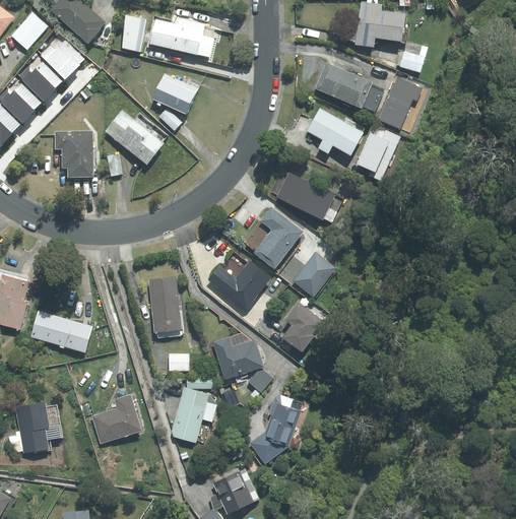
[(80,0),(60,0),(51,11),(90,45),(104,29),(102,28),(107,22),(80,0)]
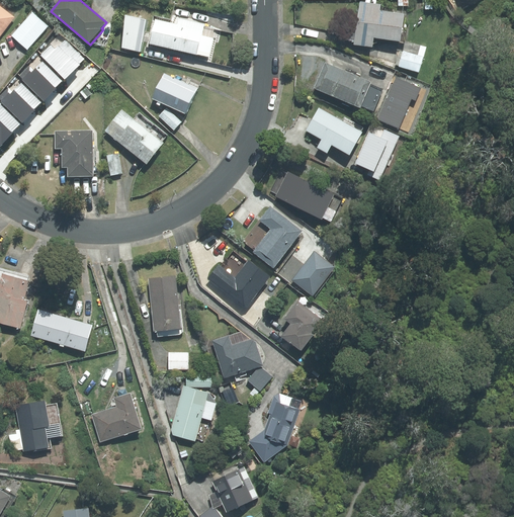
[(373,8),(354,4),(348,39),(366,42),(392,48),(397,18),(372,14),(373,8)]
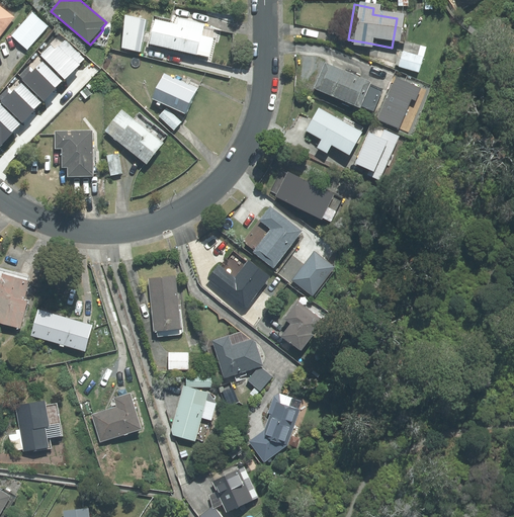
[(0,36),(13,18),(0,7),(0,36)]
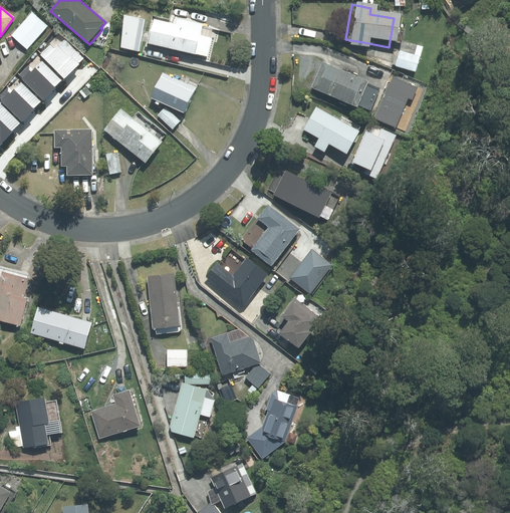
[(146,8),(125,15),(130,25),(149,18),(146,8)]
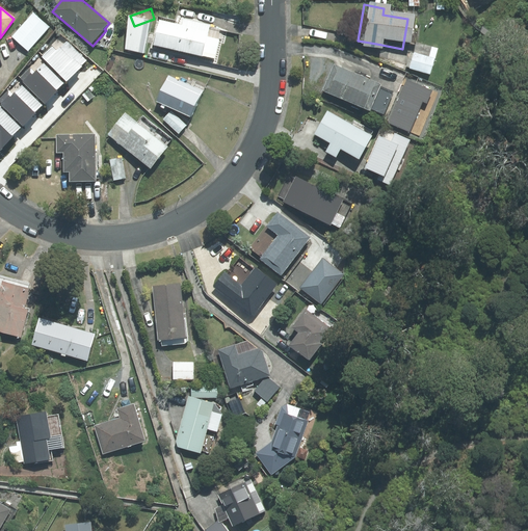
[(31,14),(10,37),(28,52),(49,28),(31,14)]
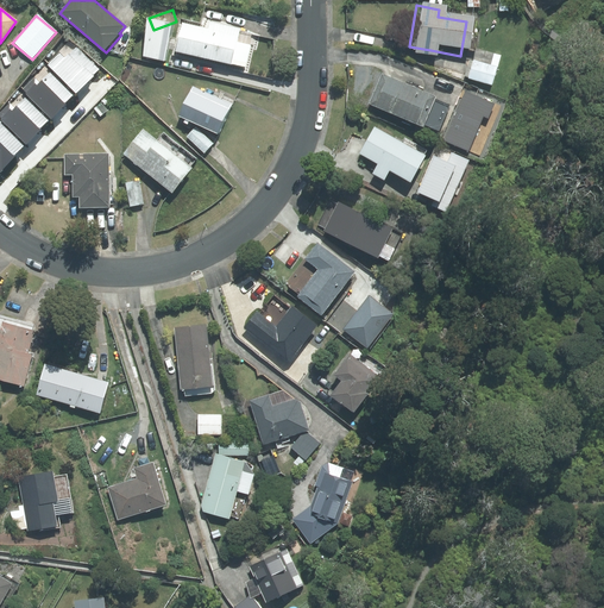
[(207,30),(181,24),(176,52),(232,64),(239,29),(208,23),(207,30)]
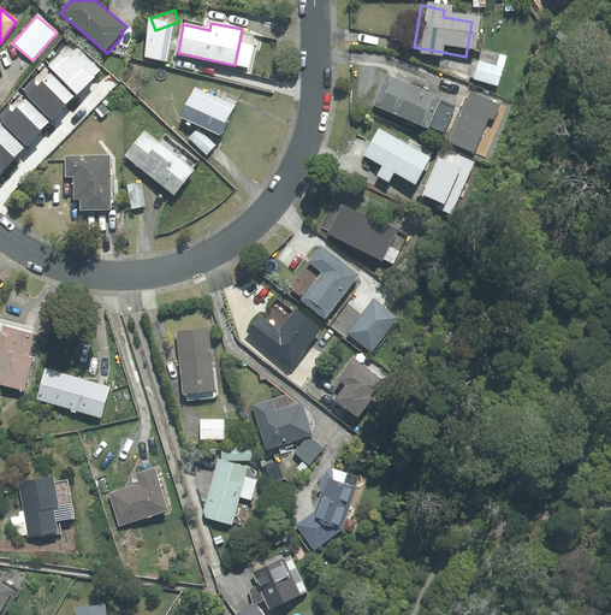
[(435,51),(414,47),(411,58),(433,61),(435,51)]
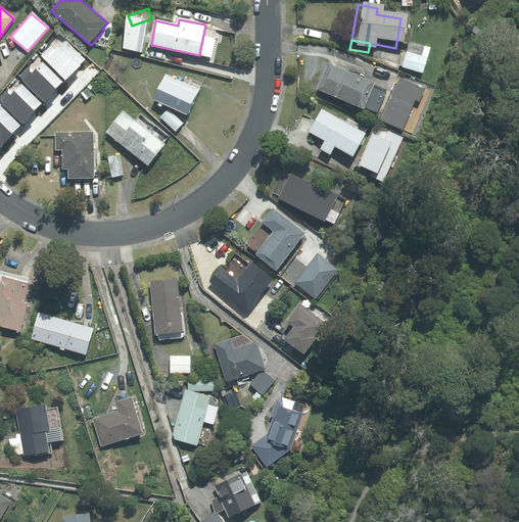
[(48,47),(38,57),(61,82),(77,66),(76,65),(81,60),(62,41),(51,51),(48,47)]
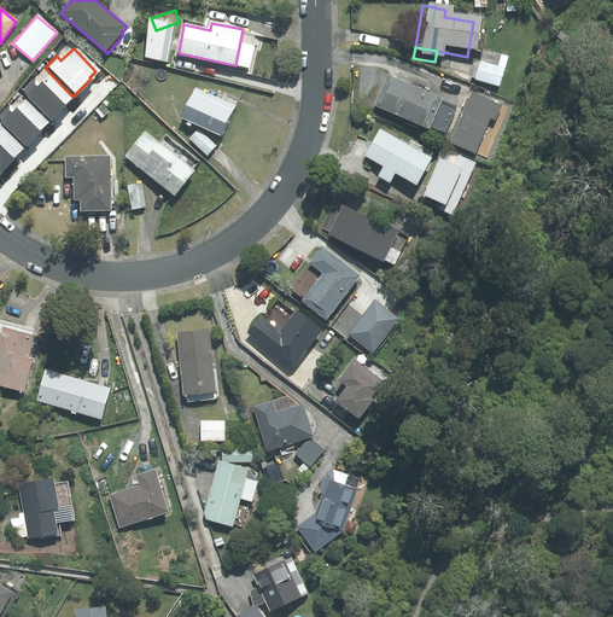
[(497,58),(494,57),(490,69),(497,71),(501,59),(497,58)]
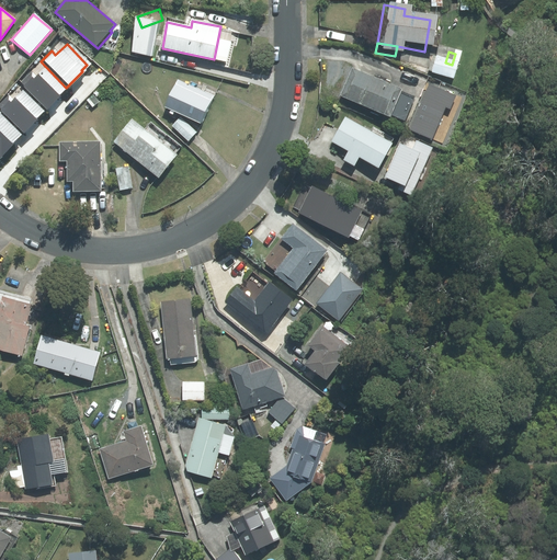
[(445,63),(431,58),(424,76),(446,82),(452,65),(445,63)]
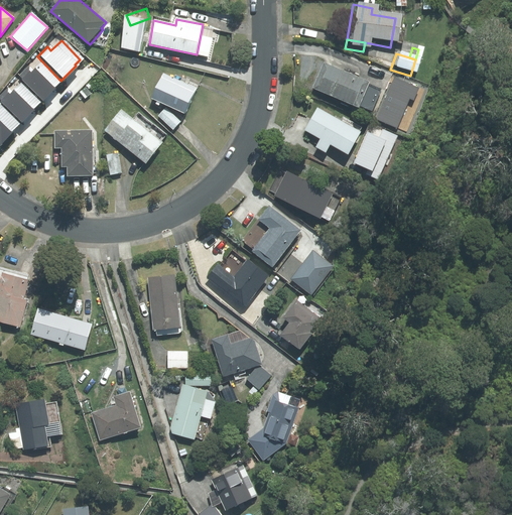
[(25,67),(16,77),(18,80),(17,81),(39,102),(58,82),(38,61),(29,71),(25,67)]
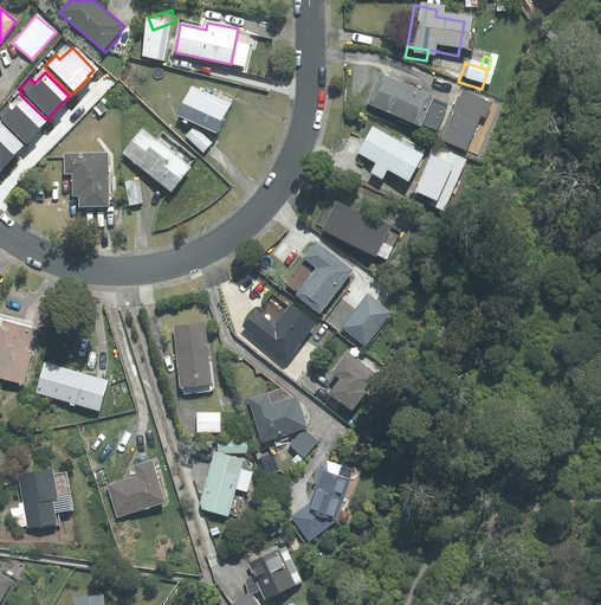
[(435,94),(380,72),(368,104),(438,130),(447,104),(433,100),(435,94)]
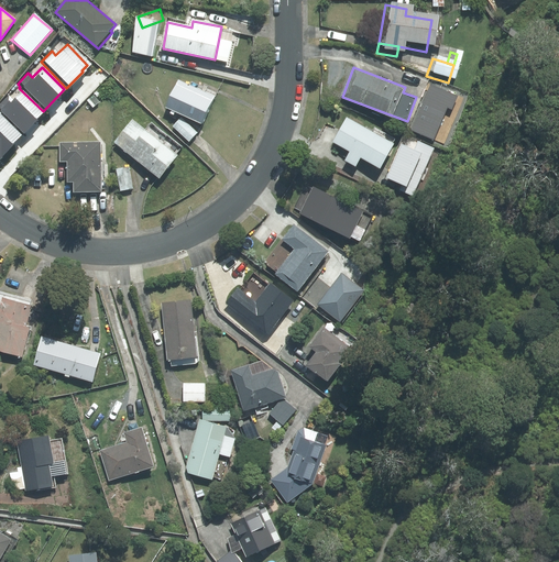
[(212,96),(178,81),(166,108),(204,123),(215,97),(212,96)]
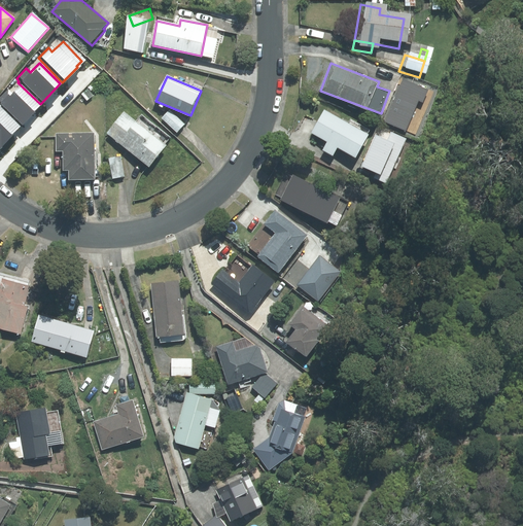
[(421,90),(398,78),(390,96),(413,107),(421,90)]
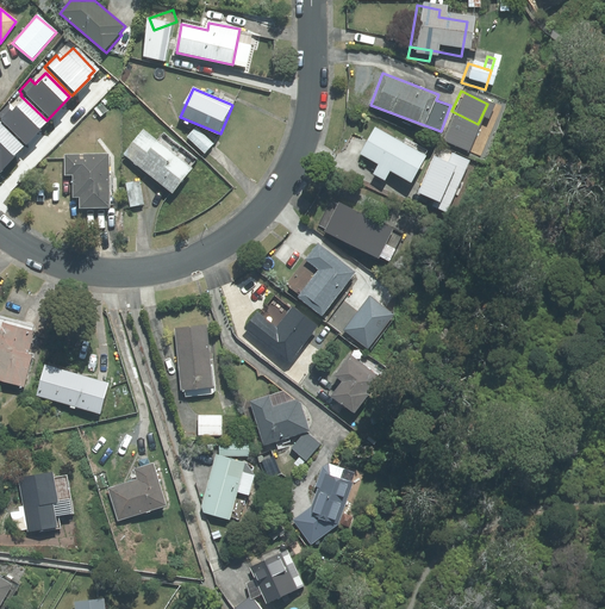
[(5,105),(0,110),(0,124),(22,145),(45,122),(20,98),(10,109),(5,105)]
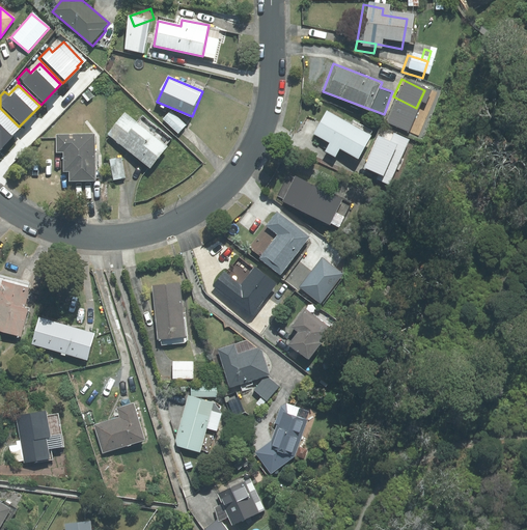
[(86,90),(80,95),(86,103),(92,96),(86,90)]
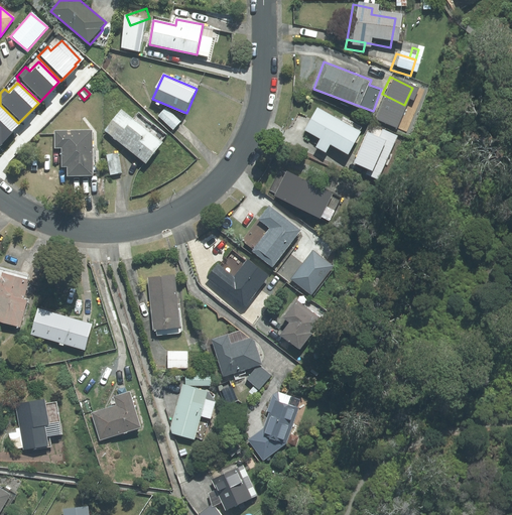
[(306,124),(304,130),(321,138),(316,147),(327,152),(331,144),(349,153),(350,151),(354,153),(359,152),(369,134),(368,130),(351,121),(350,124),(315,107),(306,124)]
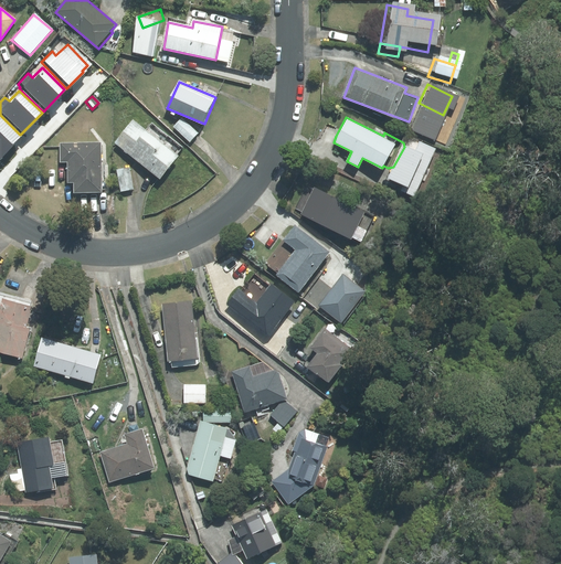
[(0,155),(18,137),(0,119),(0,155)]
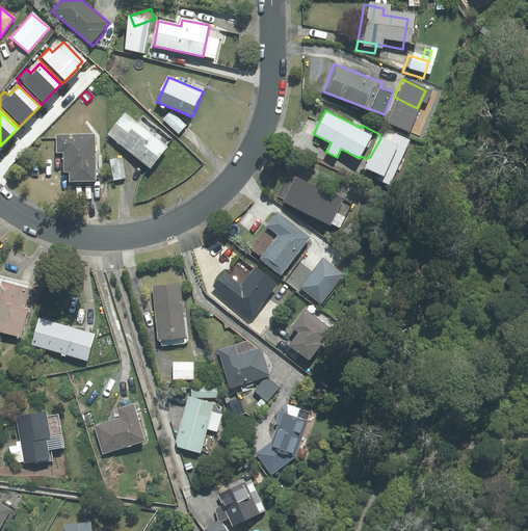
[(169,112),(162,121),(178,134),(185,126),(169,112)]
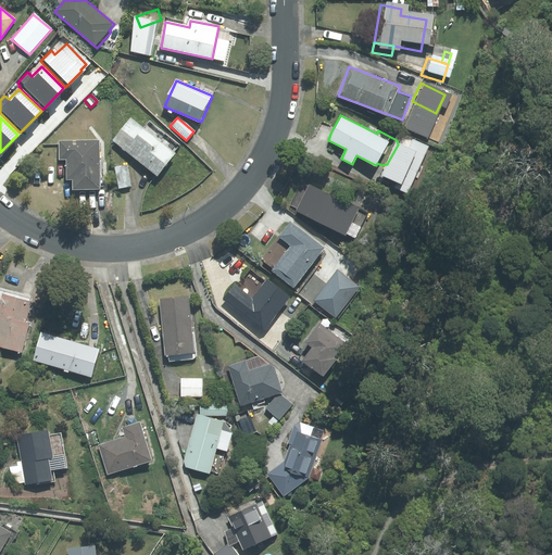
[(153,136),(130,118),(112,142),(159,177),(177,153),(153,136)]
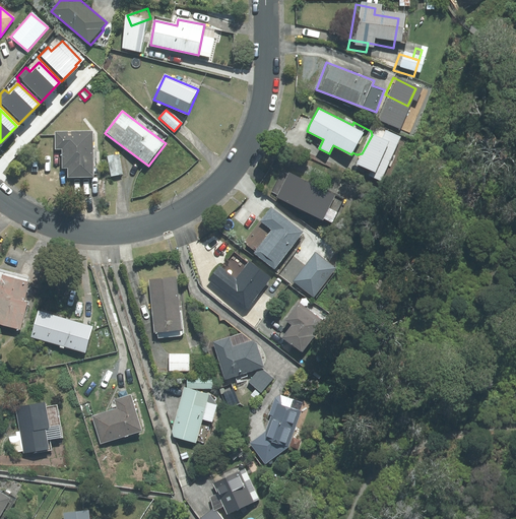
[(93,131),(54,132),(55,150),(60,149),(62,149),(63,169),(69,168),(69,178),(95,177),(93,131)]
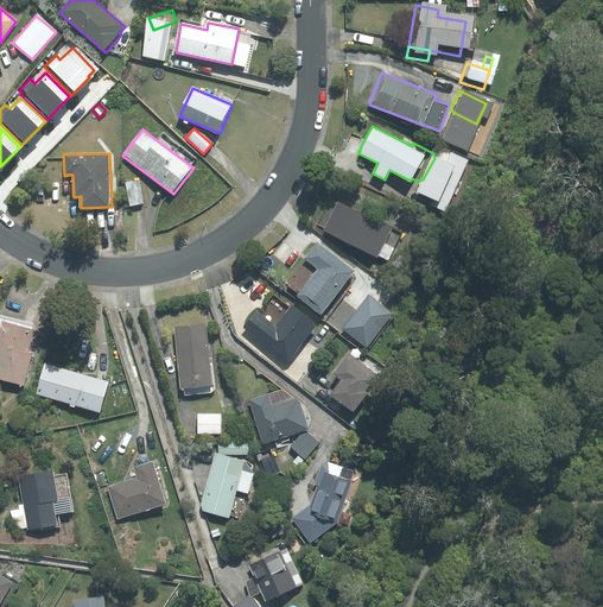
[(454,196),(430,188),(421,208),(445,217),(454,196)]
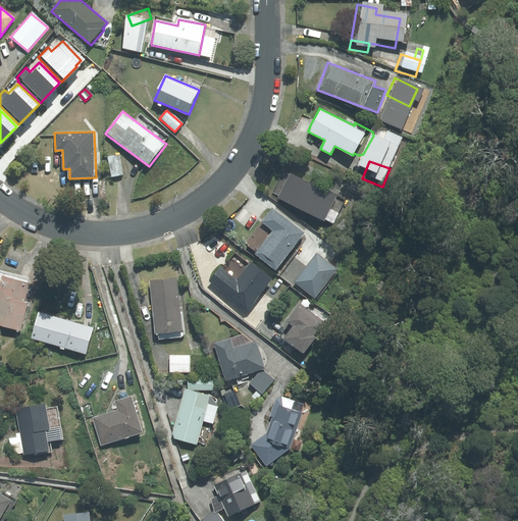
[(338,195),(289,172),(277,197),(325,219),(326,218),(331,208),(338,195)]
